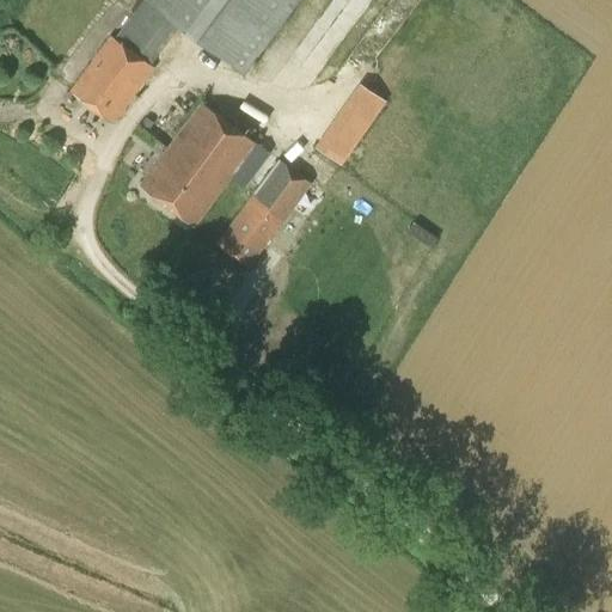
[(243,75),(299,0),(141,0),(114,37),(110,35),(68,91),(112,124),(155,67),(153,66),(181,29),(203,46),(218,57),(243,75)]
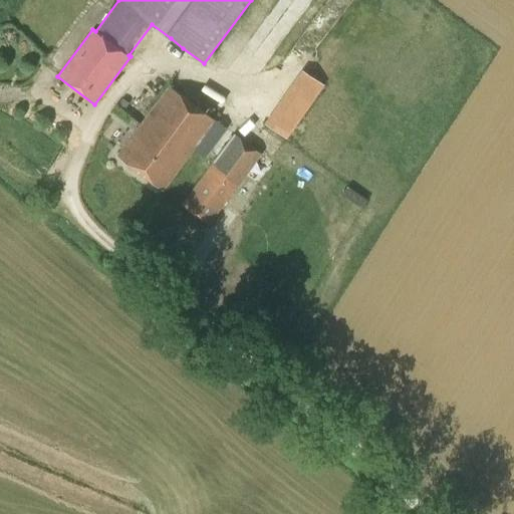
[(286,138),(323,85),(302,70),(265,122),(286,138)]
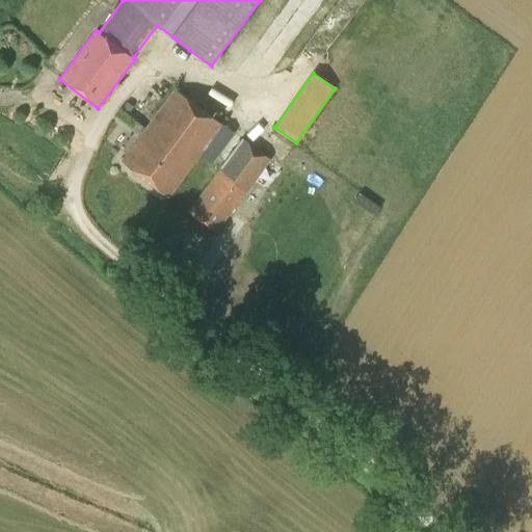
[(207,158),(229,129),(175,89),(123,160),(168,194),(201,154),(207,158)]
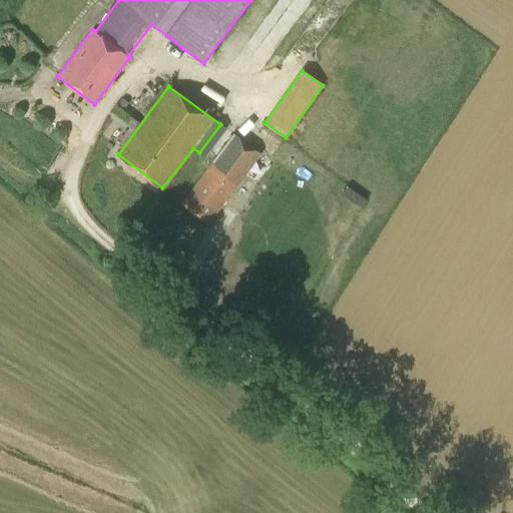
[(129,102),(122,97),(118,102),(124,108),(129,102)]
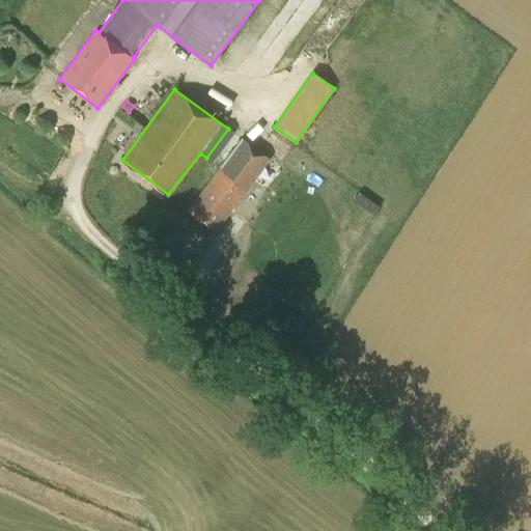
[(216,230),(245,191),(270,159),(228,129),(206,158),(220,168),(189,211),(216,230)]
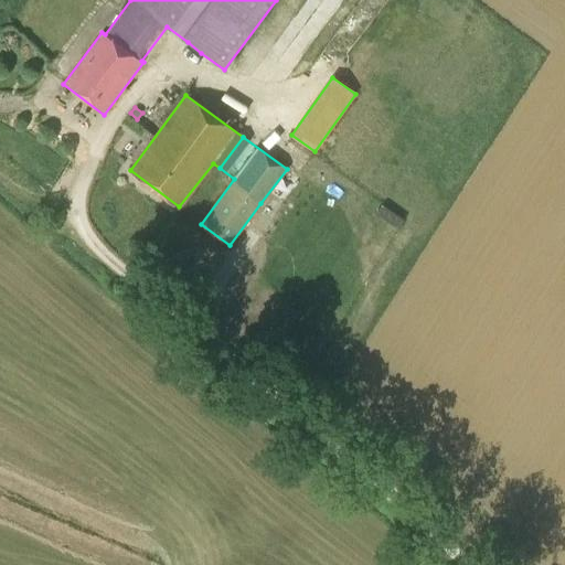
All buildings are outlined.
